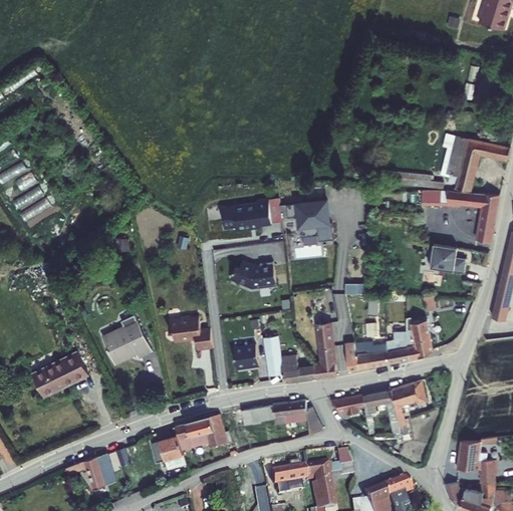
[(512,1),(512,0),(486,0),(479,23),(503,30),(511,1),(512,1)]
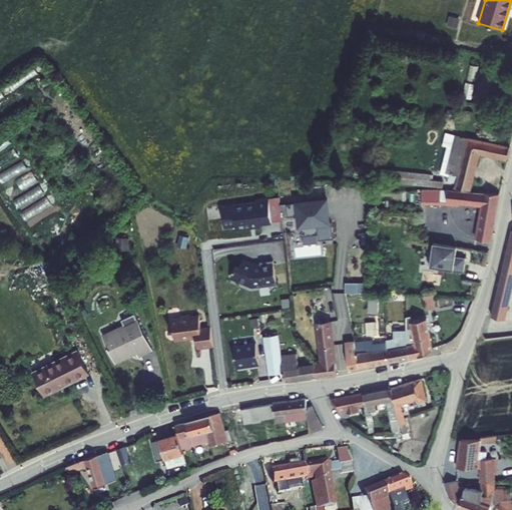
[(507,146),(505,145),(443,131),(440,143),(445,145),(439,169),(451,172),(449,178),(457,180),(456,182),(470,185),(478,153),(504,159),(507,146)]
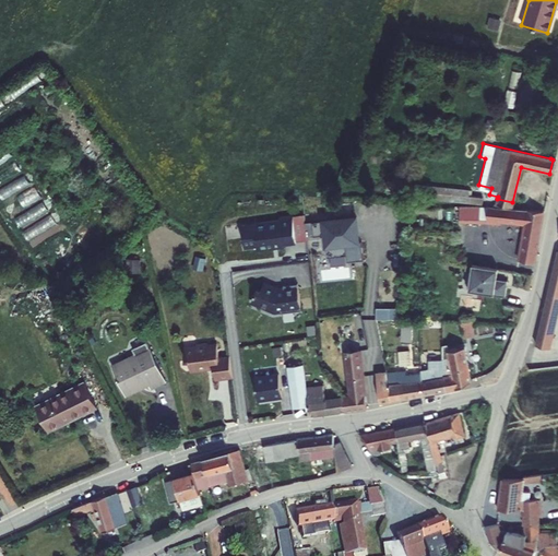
[(0,185),(22,172),(16,164),(0,173),(0,185)]
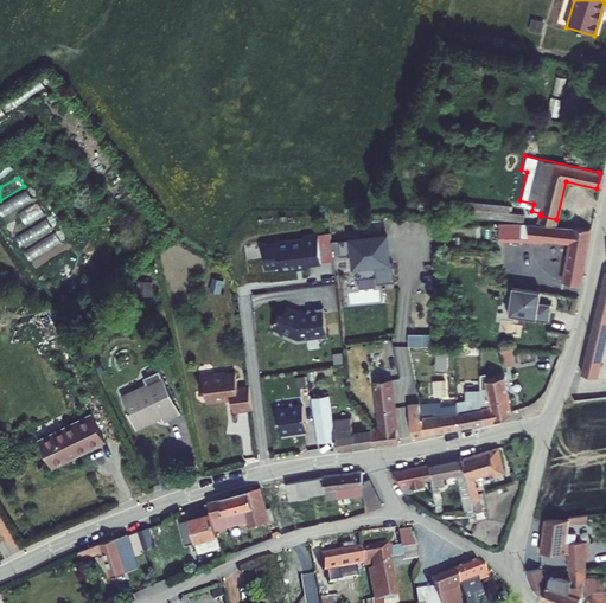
[(29,192),(0,206),(0,212),(2,217),(33,203),(29,192)]
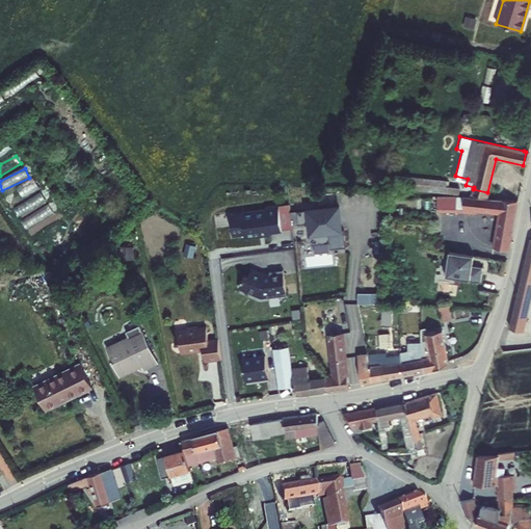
[(448,178),(391,173),(390,181),(405,182),(405,185),(460,190),(460,185),(447,183),(448,178)]
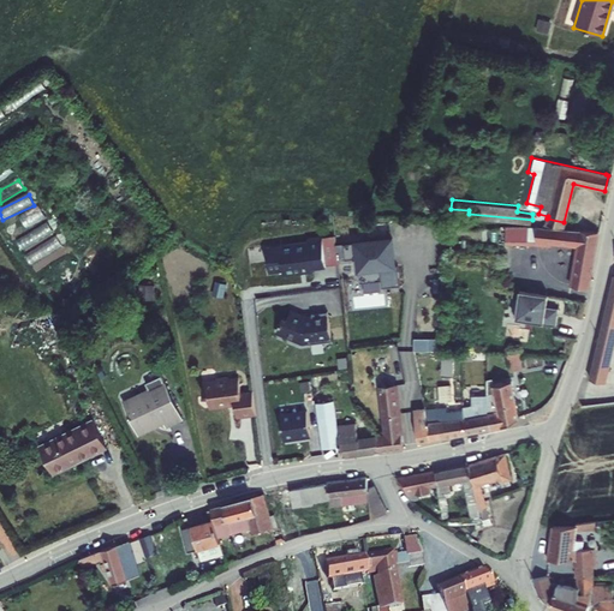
[(25,228),(46,221),(41,208),(21,215),(25,228)]
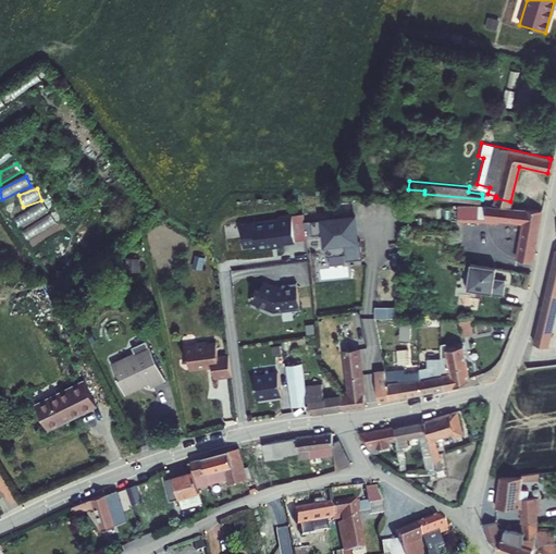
[(480,202),(459,202),(459,220),(480,219),(480,213),(480,202)]
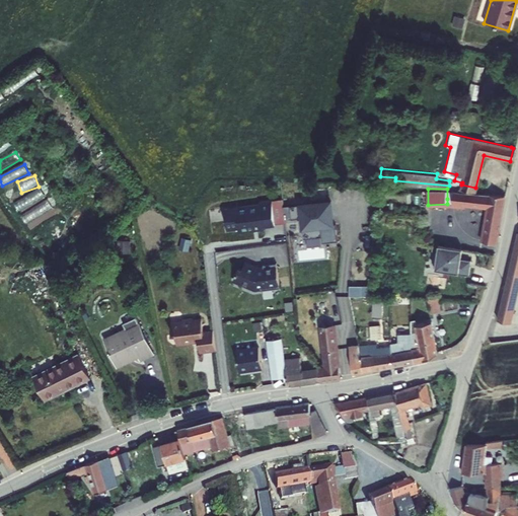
[(481,242),(495,243),(496,238),(503,195),(475,191),(461,189),(458,201),(457,202),(456,206),(469,208),(470,204),(486,207),(481,242)]
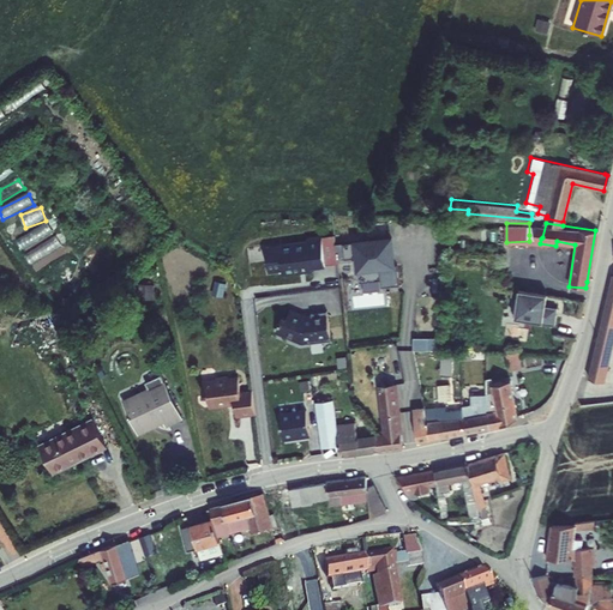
[(18,240),(23,249),(53,234),(48,224),(18,240)]
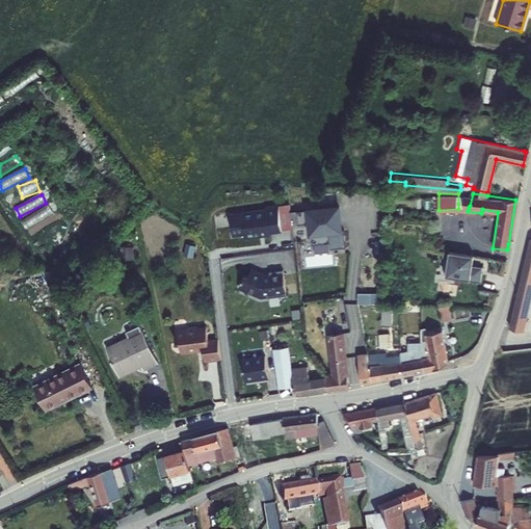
[(286,203),(275,205),(279,229),(290,227),(288,216),(286,203)]
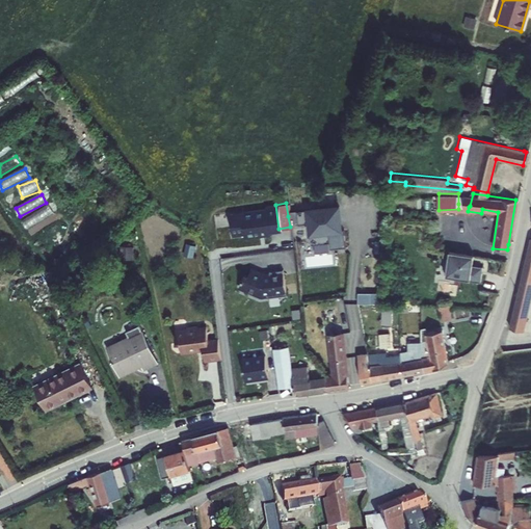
[(279,229),(275,205),(263,207),(263,209),(227,214),(230,235),(241,233),(242,237),(268,233),(267,231),(279,229)]
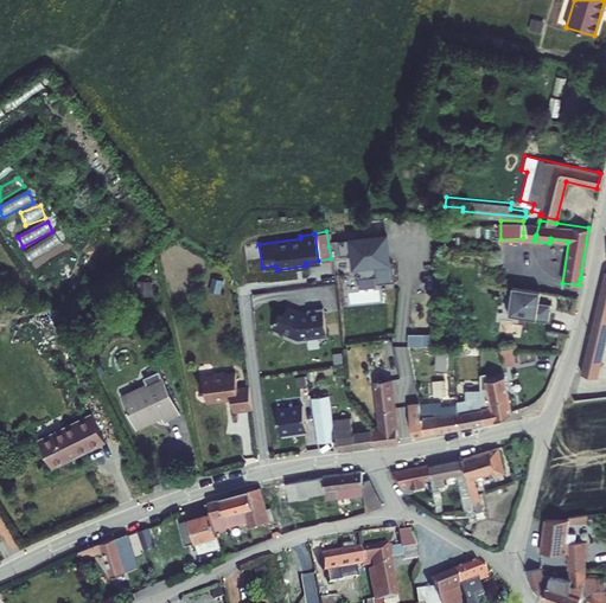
[(26,250),(31,261),(61,245),(56,236),(26,250)]
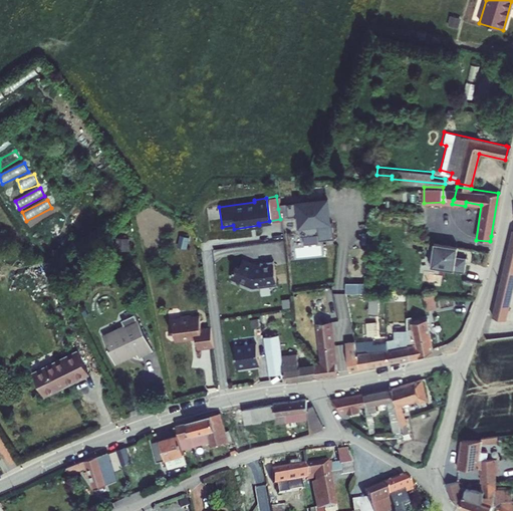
[(326,202),(278,209),(280,219),(281,235),(299,232),(300,241),(316,239),(316,244),(332,242),(326,202)]
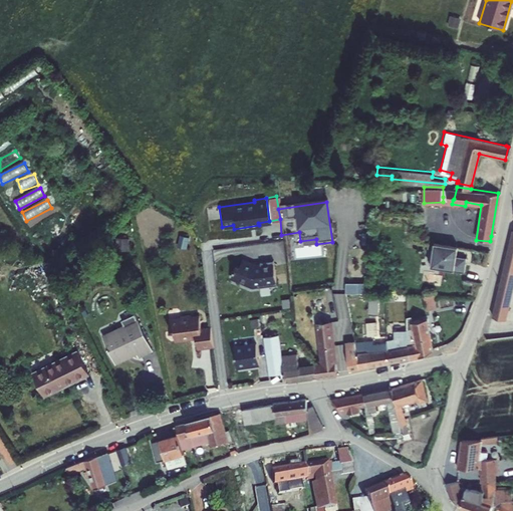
[(499,290),(489,317),(504,320),(510,292),(512,279),(512,232),(512,233),(499,290)]
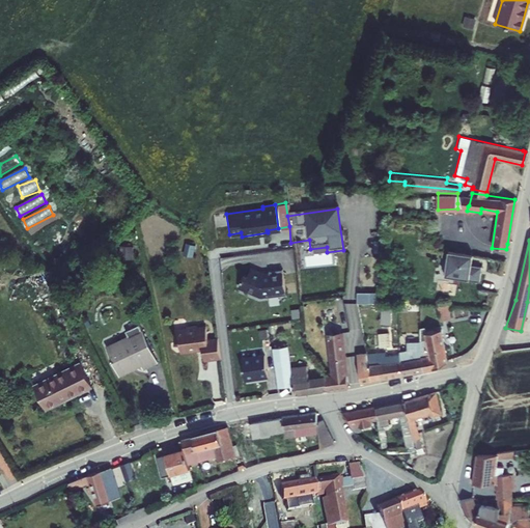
[(123,259),(133,259),(133,248),(123,248),(123,259)]
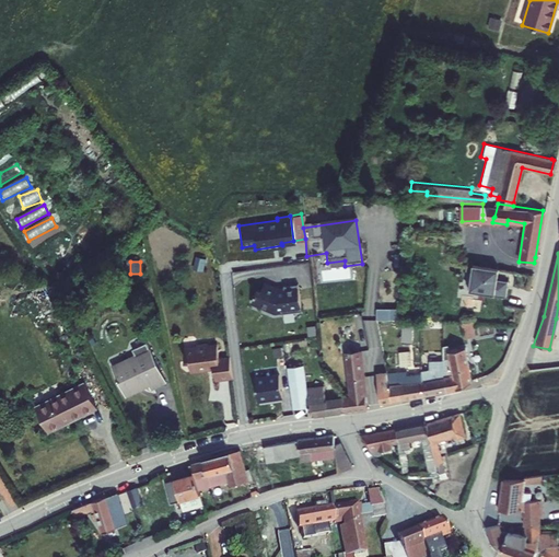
[(497,267),(470,264),(469,275),(468,275),(466,288),(491,292),(491,293),(503,296),(507,280),(496,278),(497,267)]
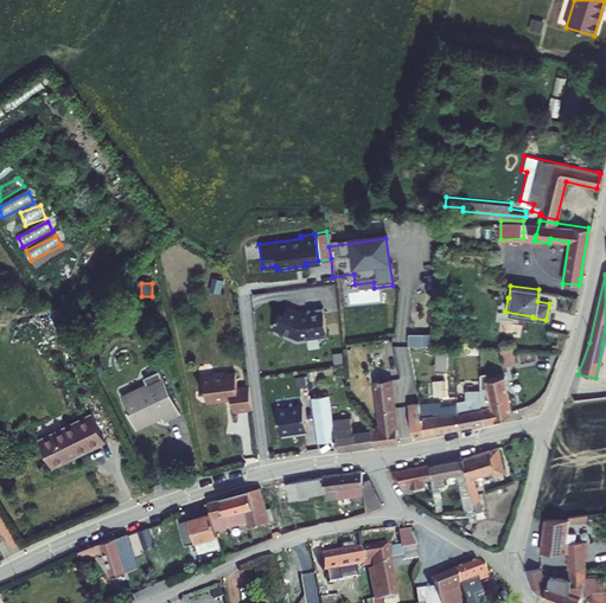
[(300,313),(284,307),(281,314),(276,313),(272,327),(298,337),(304,335),(305,338),(326,335),(321,306),(306,308),(307,312),(300,313)]
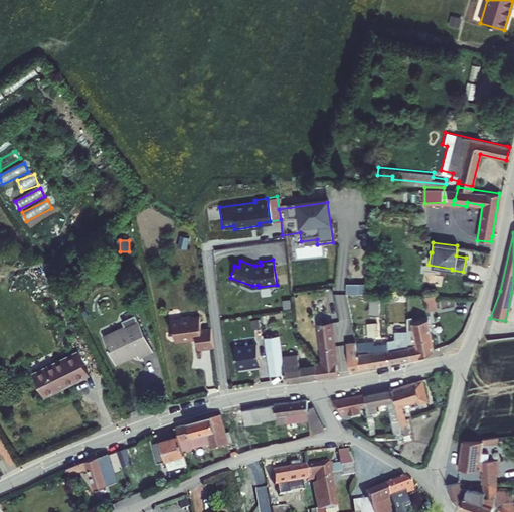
[(347,284),(347,295),(368,294),(368,284),(347,284)]
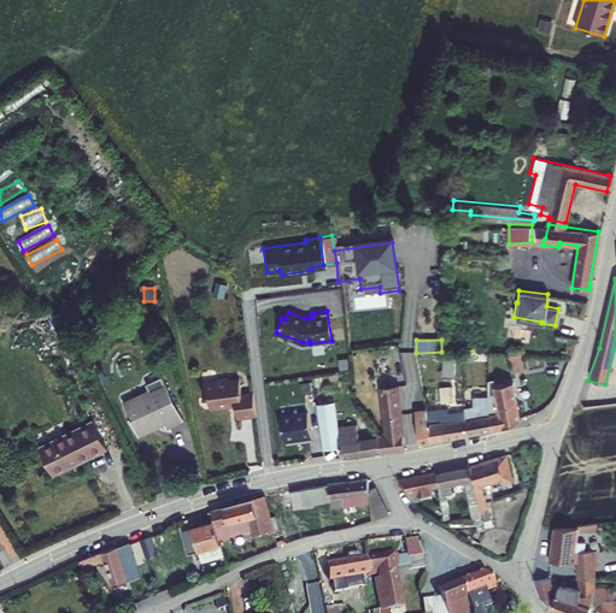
[(441,354),(443,378),(452,377),(452,354),(441,354)]
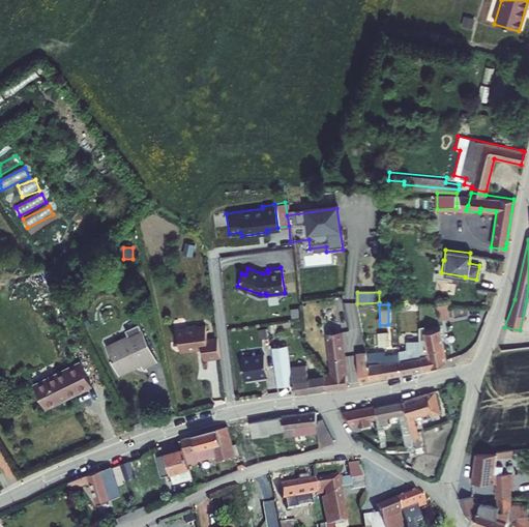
[(447,317),(447,306),(437,306),(436,316),(447,317)]
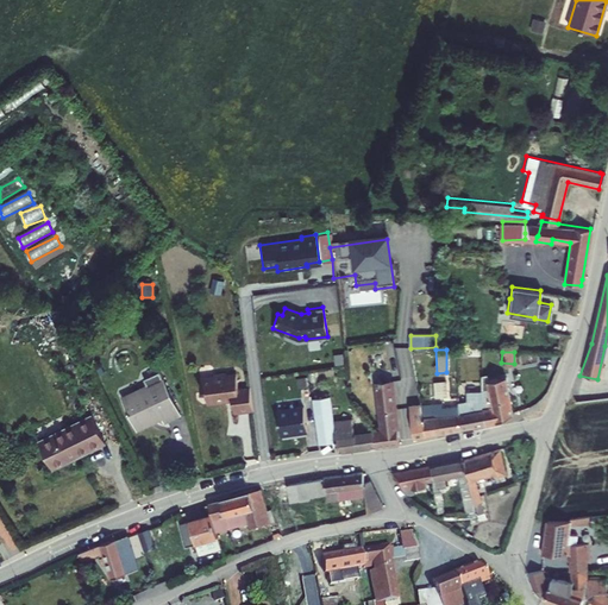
[(118,402),(132,430),(156,416),(161,424),(174,416),(151,373),(136,383),(139,390),(118,402)]
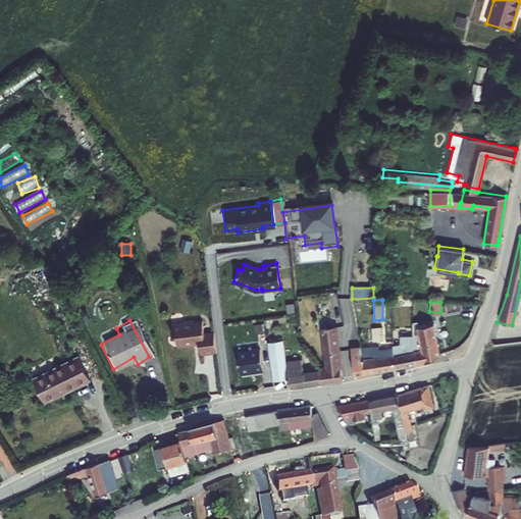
[(199,356),(215,354),(212,332),(202,334),(200,323),(191,324),(191,320),(180,322),(180,323),(169,325),(170,338),(174,338),(175,348),(190,346),(191,345),(191,344),(197,343),(199,356)]
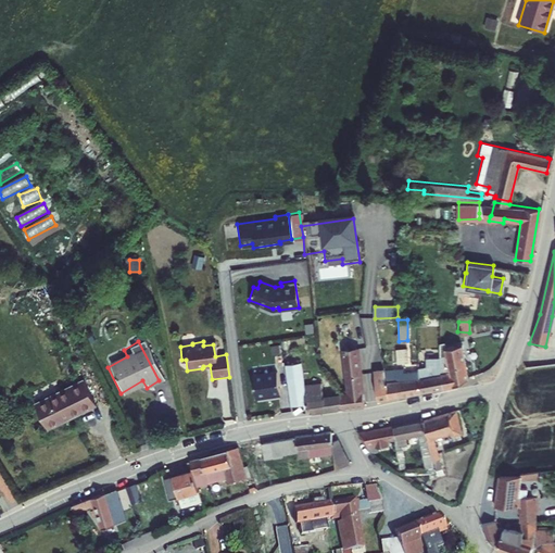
[(437,360),(438,376),(440,391),(450,389),(465,380),(459,347),(442,351),(443,359),(437,360)]
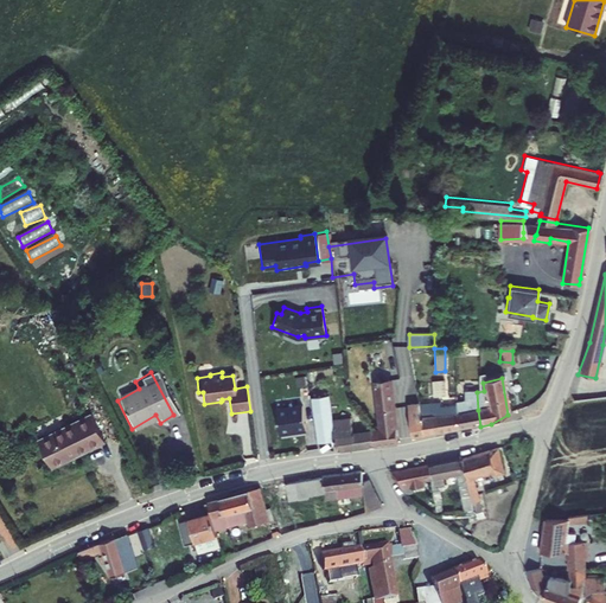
[(393,410),(390,380),(374,383),(376,411),(393,410)]
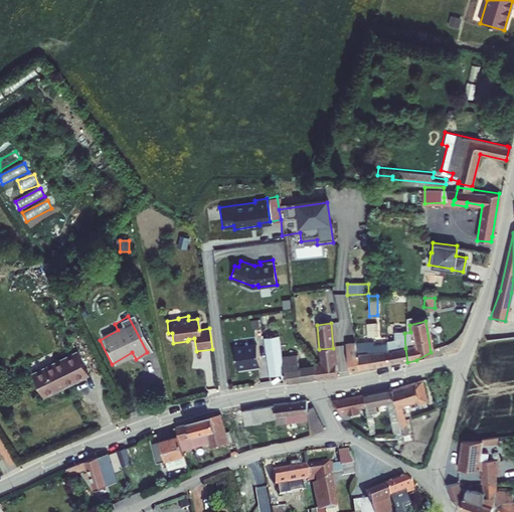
[(378,324),(368,324),(369,336),(379,336),(378,324)]
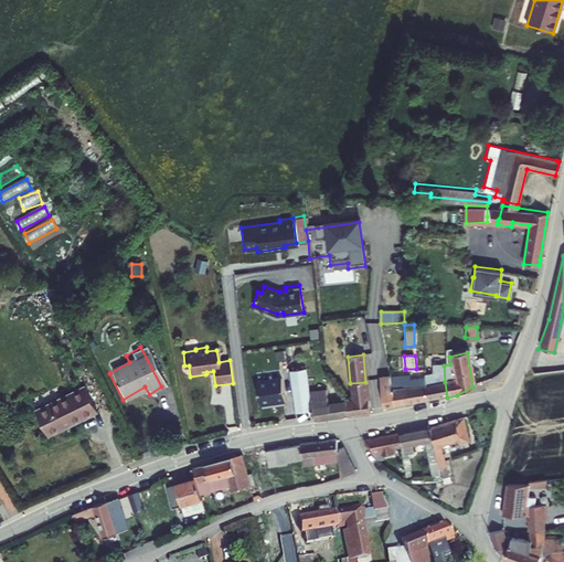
[(422,375),(422,386),(424,401),(447,398),(445,382),(444,366),(432,368),(433,373),(422,375)]
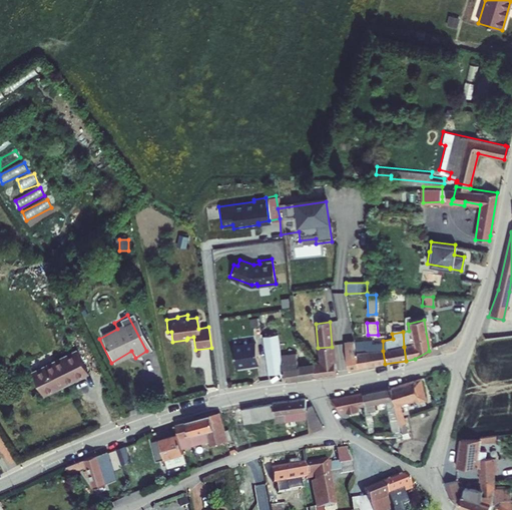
[(279,338),(278,333),(266,334),(270,372),(282,371),(281,362),(281,356),(280,350),(279,338)]
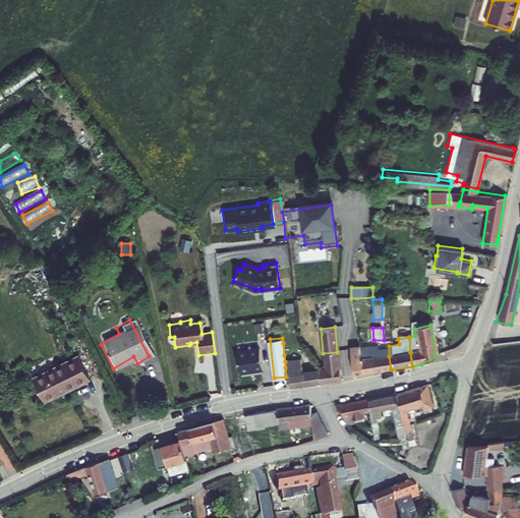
[(354,346),(346,347),(350,378),(359,376),(355,352),(355,348),(354,346)]
